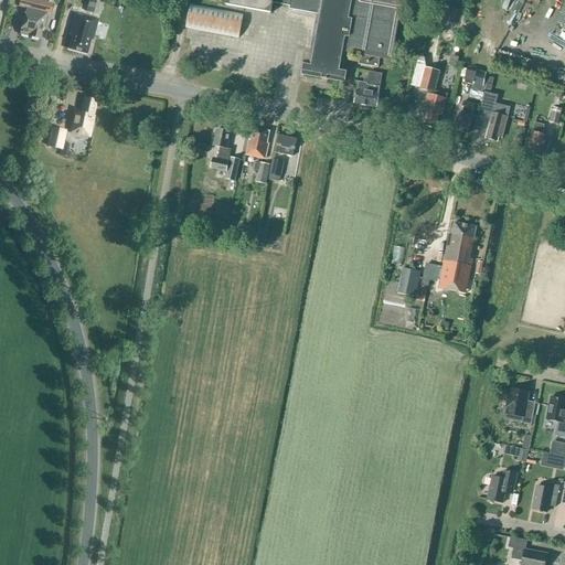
[(51,14),(53,4),(34,0),(19,0),(18,7),(25,8),(19,34),(30,36),(40,40),(43,27),(44,27),(46,13),(51,14)]
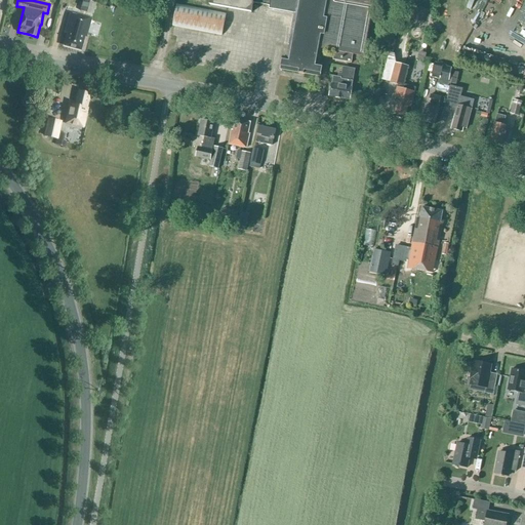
[(91,18),(92,14),(95,2),(88,0),(82,0),(80,11),(85,12),(84,16),(77,14),(76,15),(70,13),(66,32),(68,33),(65,45),(80,50),(83,37),(86,38),(91,18)]
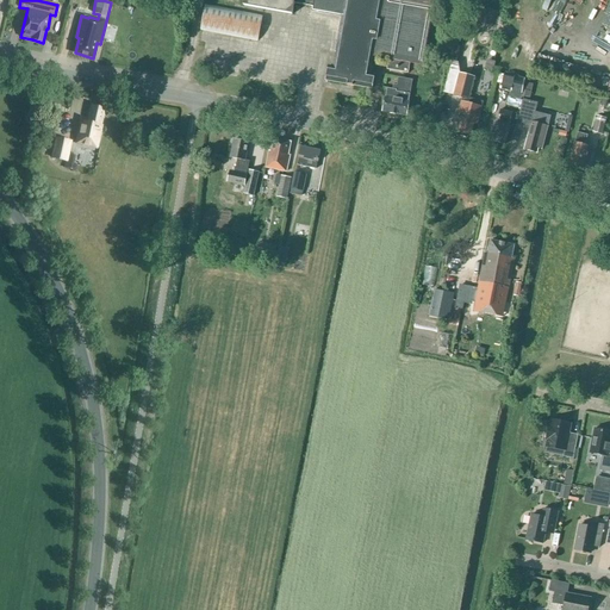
[(244,0),(243,6),(292,16),(294,4),(313,7),(312,11),(342,16),(332,67),(329,67),(327,81),(372,89),(374,75),(371,74),(374,57),(388,60),(387,70),(409,74),(410,64),(423,67),(435,0),(244,0)]
